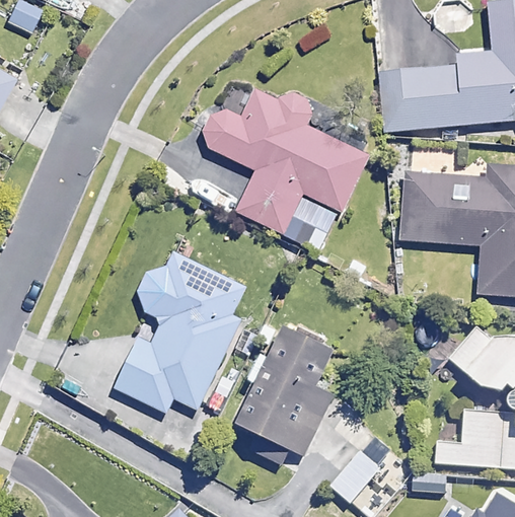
[(49,11),(25,0),(15,21),(38,32),(49,11)]
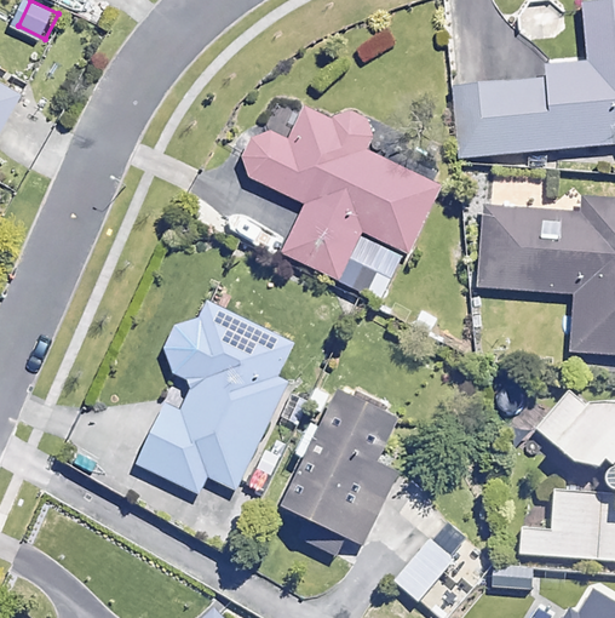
[(467,81),(467,150),(614,149),(614,1),(584,3),(585,66),(545,66),(545,81),(467,81)]
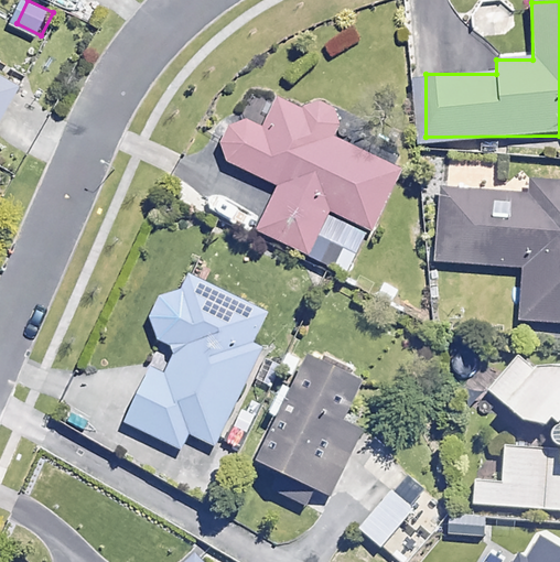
[(0,23),(0,134),(29,86),(0,68),(0,23),(0,24),(0,23)]
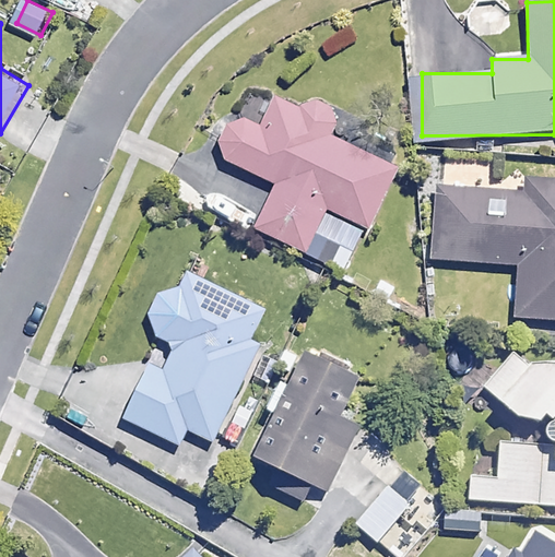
[(304,255),(327,213),(363,232),(397,169),(335,137),(345,118),(307,98),(299,111),(276,98),(260,129),(238,117),(217,155),(274,186),(252,226),(304,255)]
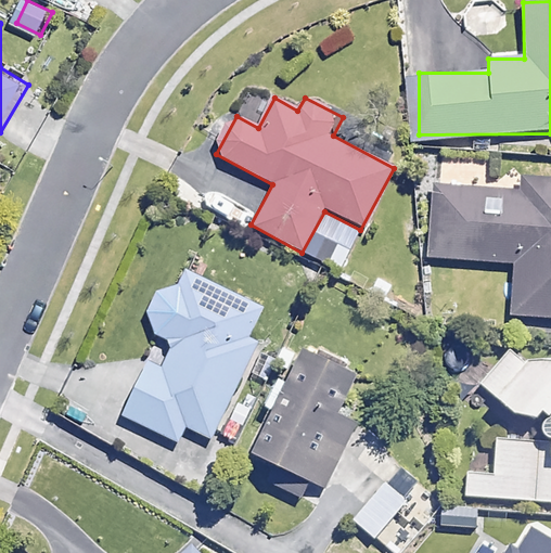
[(550,172),(433,159),(422,258),(510,268),(504,319),(550,324),(550,172)]
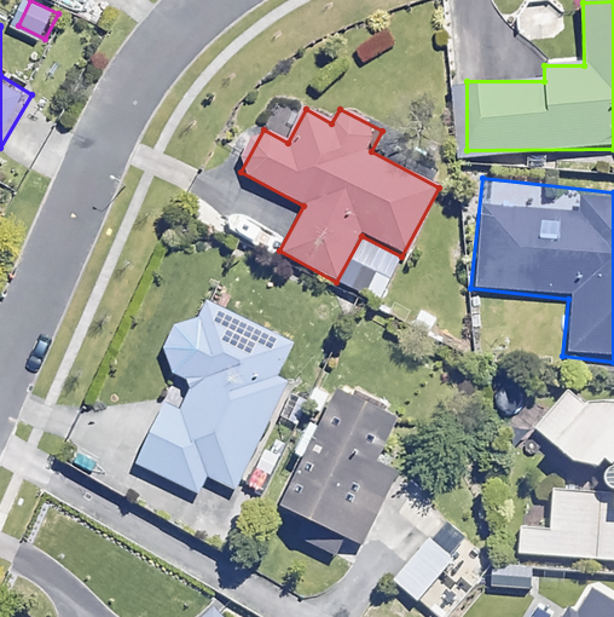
[(289,344),(212,303),(173,376),(193,387),(179,414),(162,404),(133,459),(201,495),(209,480),(226,490),(283,384),(272,378),(289,344)]
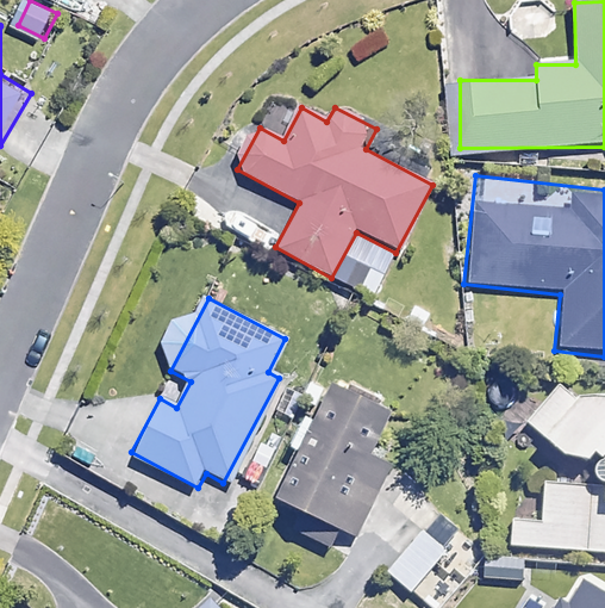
[(406,414),(344,385),(284,496),(345,529),(406,414)]
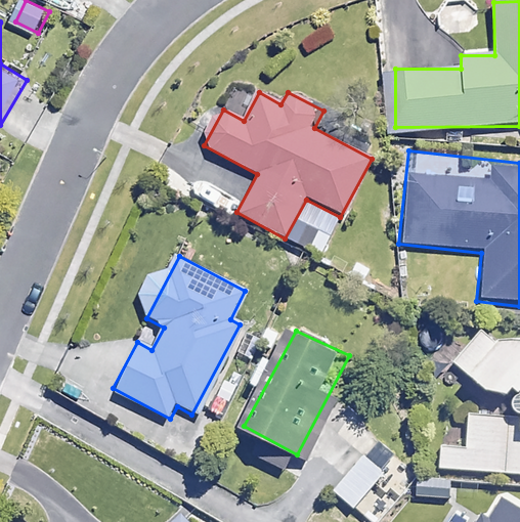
[(519,341),(456,334),(442,467),(519,474),(519,341)]
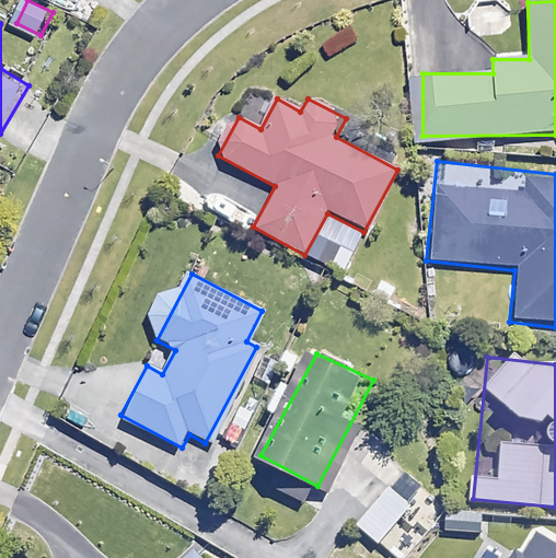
[(387,485),(355,521),(380,544),(413,508),(387,485)]
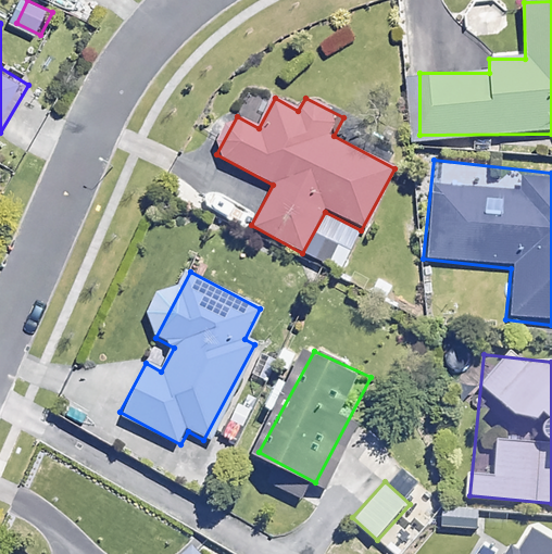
[(449,510),(431,491),(414,507),(431,526),(449,510)]
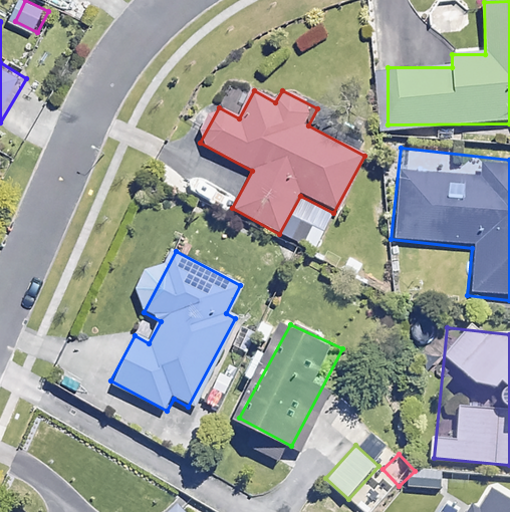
[(509,499),(498,492),(485,511),(481,511),(477,508),(474,511),(509,511),(509,499)]
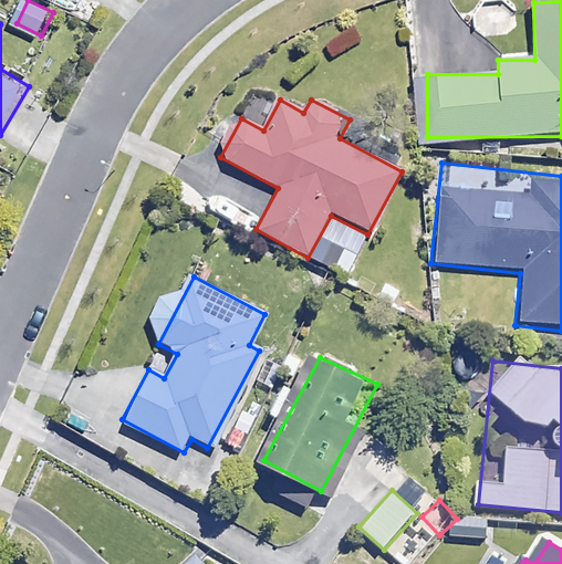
All buildings are outlined.
